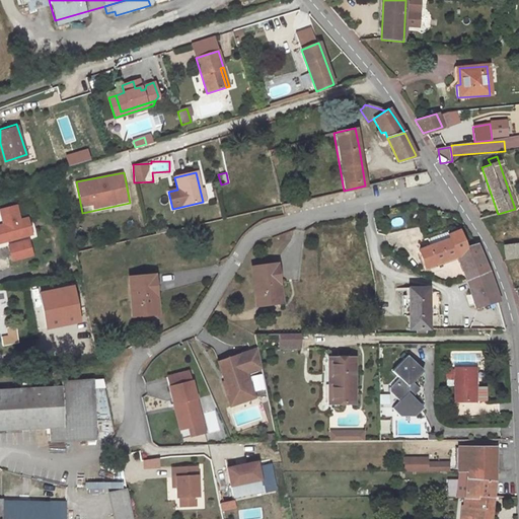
[(0,224),(0,241),(30,233),(26,218),(18,220),(15,205),(0,209),(0,213),(3,224),(0,224)]
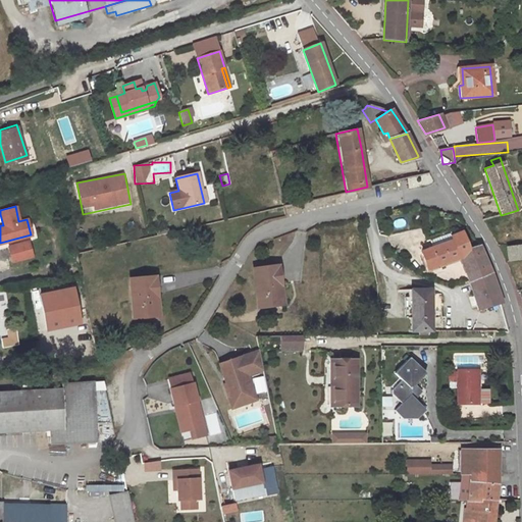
[(468,279),(489,272),(485,263),(477,246),(467,250),(461,233),(450,238),(451,242),(422,252),(428,269),(460,257),(468,279)]
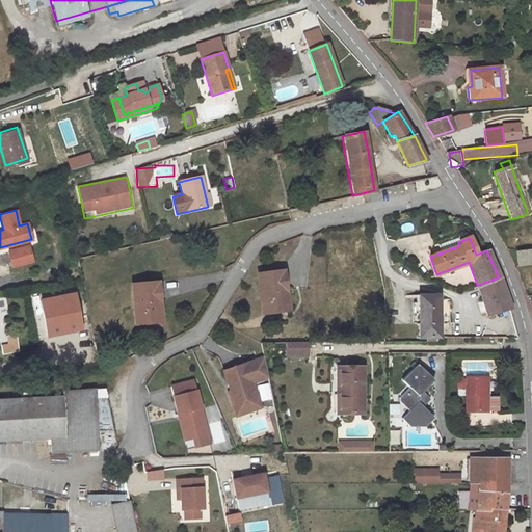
[(8,251),(14,269),(36,263),(31,245),(8,251)]
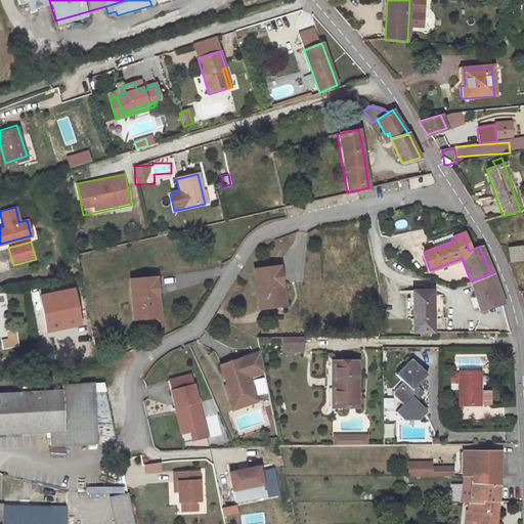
[(523,245),(509,247),(511,263),(523,260),(523,245)]
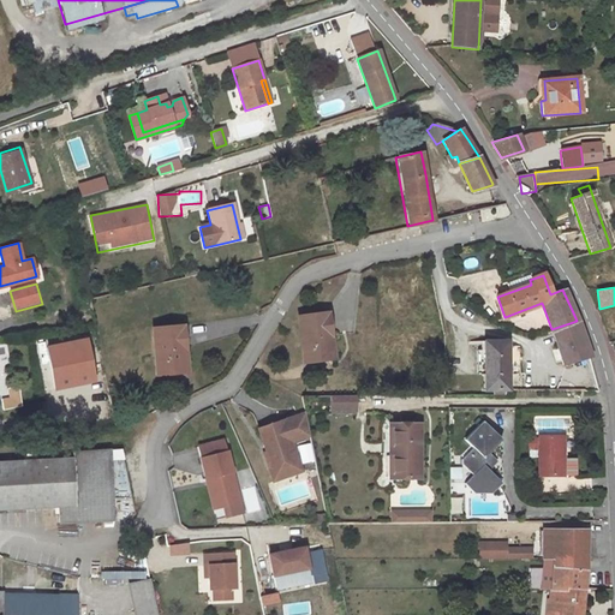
[(332,336),(328,312),(298,317),(306,363),(326,359),(323,338),(332,336)]
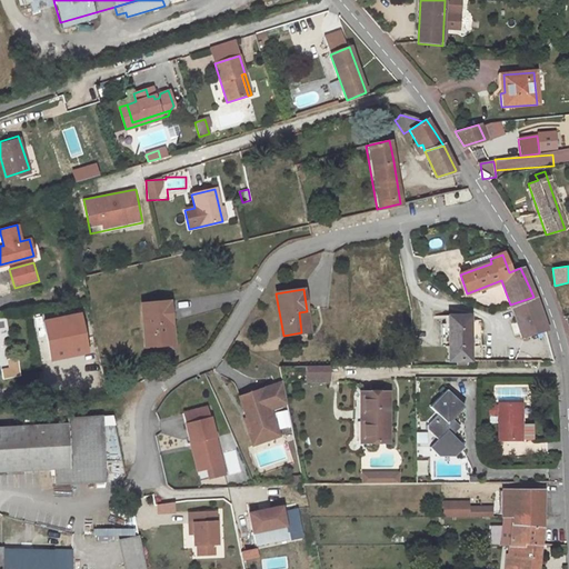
[(548,329),(533,297),(510,305),(522,337),(548,329)]
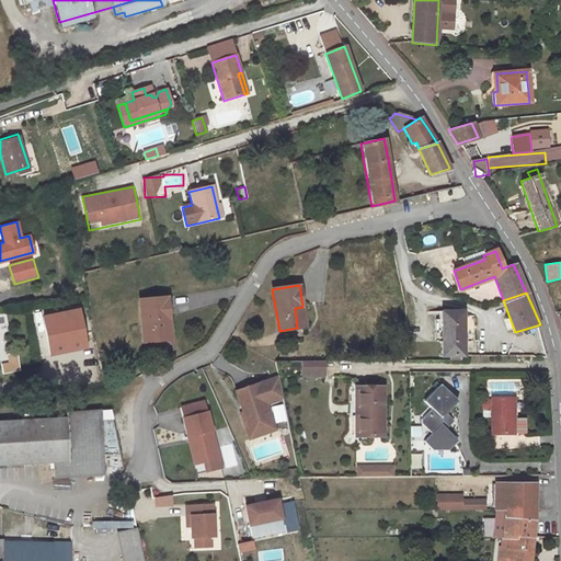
[(169,321),(165,297),(138,301),(144,343),(163,341),(161,321),(169,321)]
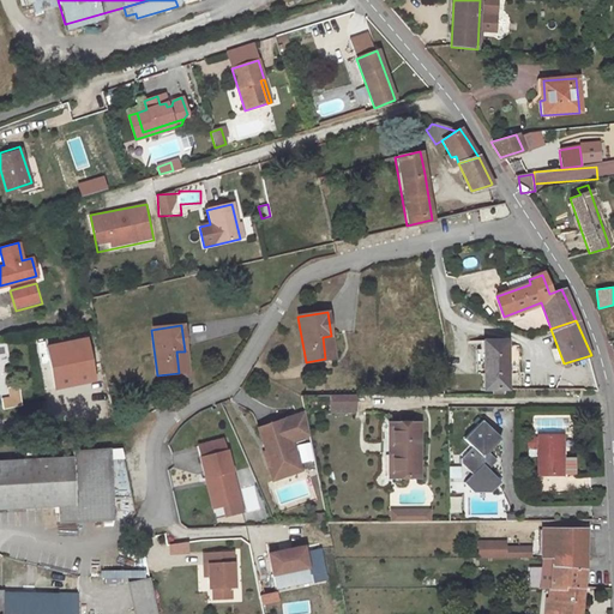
[(333,357),(331,336),(323,337),(325,359),(333,357)]
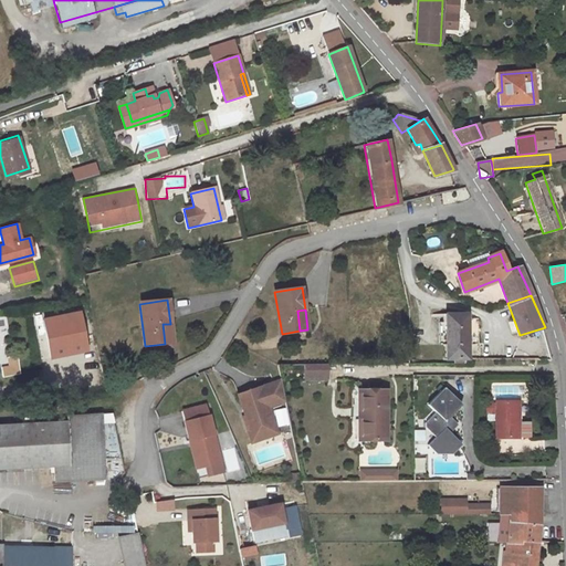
[(444,313),(446,362),(470,360),(469,313),(444,313)]
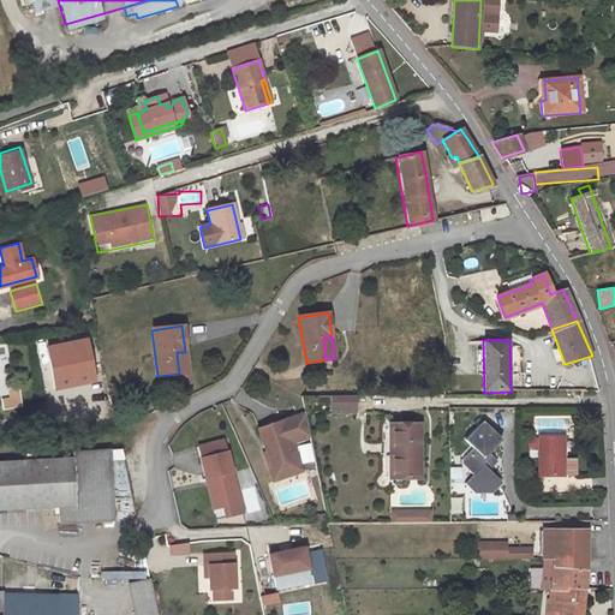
[(189,372),(185,352),(177,352),(179,374),(189,372)]
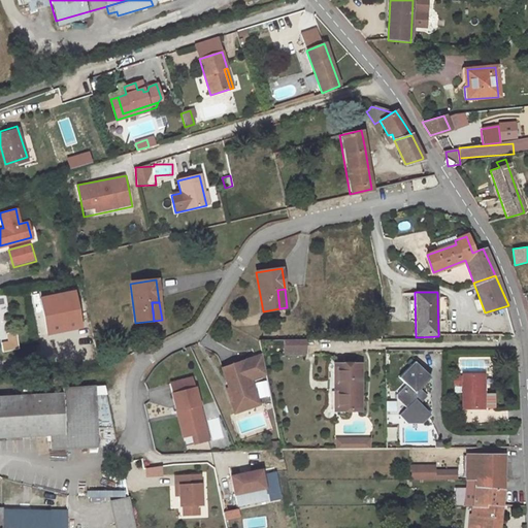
[(17,332),(6,334),(7,341),(1,342),(2,353),(20,350),(17,332)]
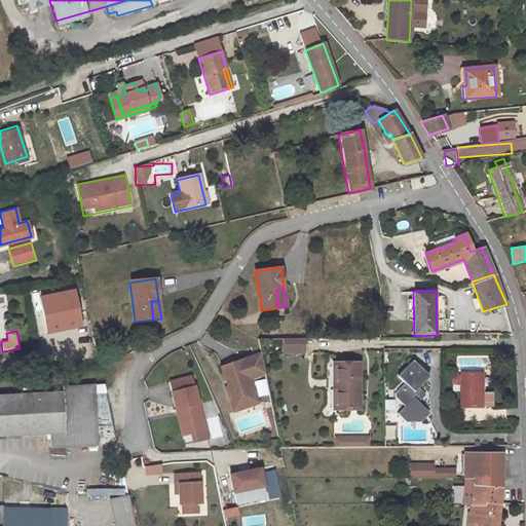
[(305,337),(284,337),(284,349),(305,348),(305,337)]
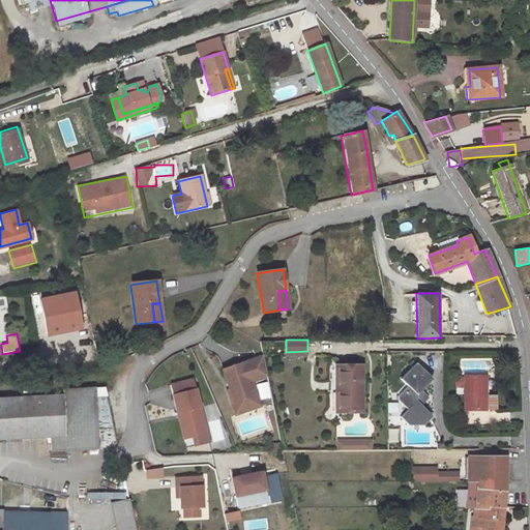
[(98,358),(95,344),(86,345),(90,360),(98,358)]
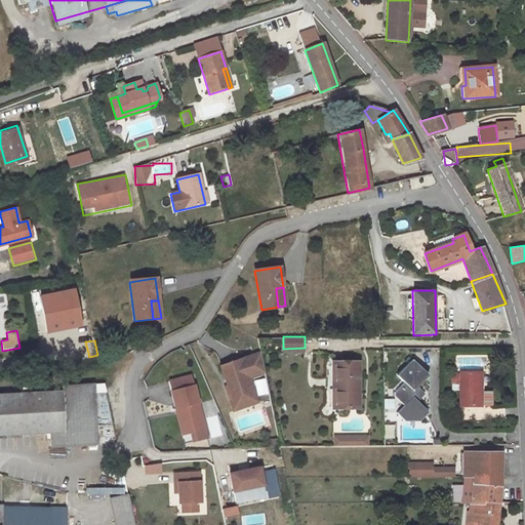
[(267,372),(263,352),(227,364),(231,378),(235,377),(237,382),(233,384),(230,385),(238,409),(254,404),(250,390),(256,388),(253,376),(267,372)]
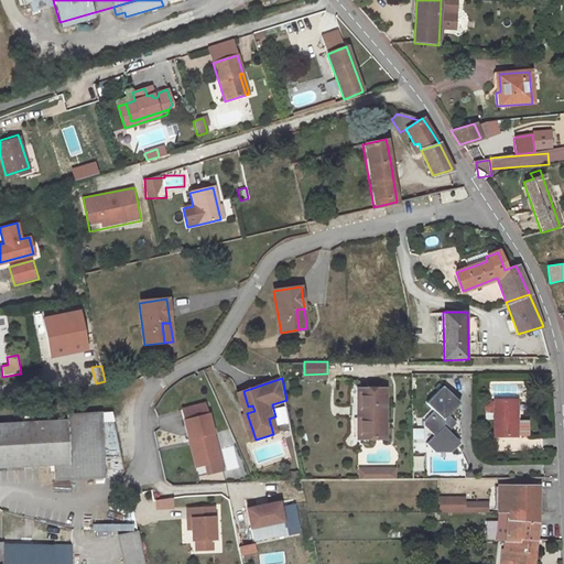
[(458,402),(442,386),(425,402),(433,410),(423,420),(424,425),(435,435),(427,444),(436,453),(444,445),(452,452),(461,443),(448,432),(453,427),(453,419),(447,414),(458,402)]
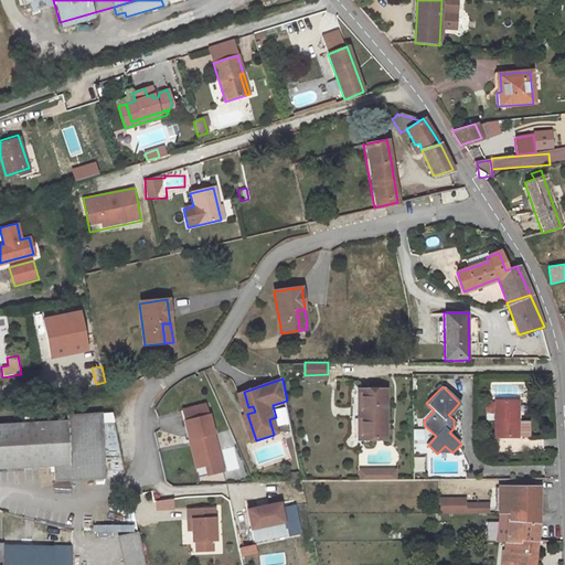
[(386,437),(385,388),(359,390),(360,437),(386,437)]
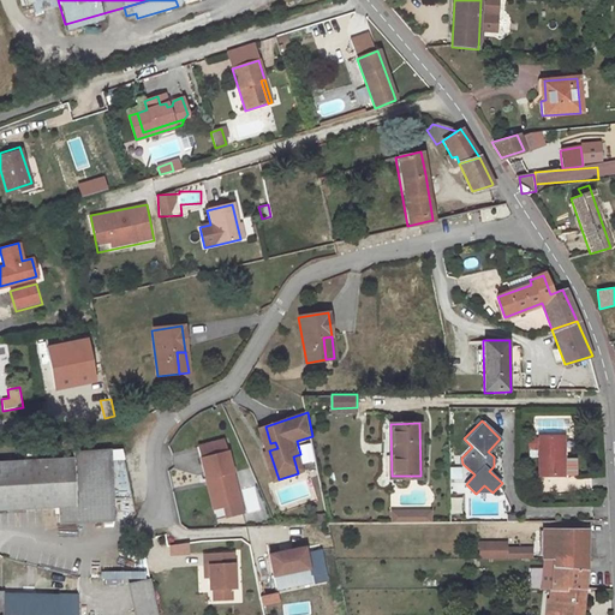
[(563,458),(562,435),(538,436),(538,477),(563,476),(563,458)]
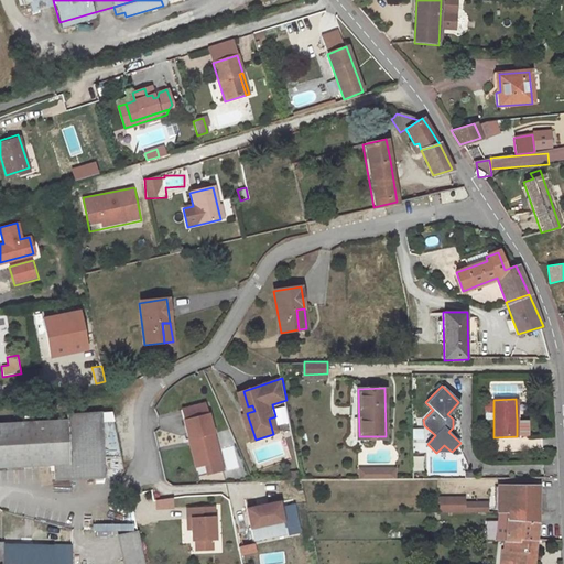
[(223,457),(216,412),(215,401),(190,405),(194,435),(197,435),(202,459),(205,463),(216,462),(215,458),(223,457)]
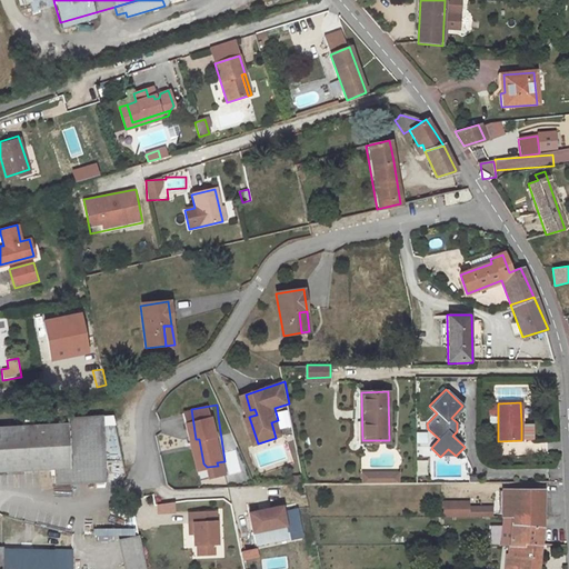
[(63,426),(0,428),(0,471),(53,470),(55,486),(101,483),(98,418),(63,420),(63,426)]
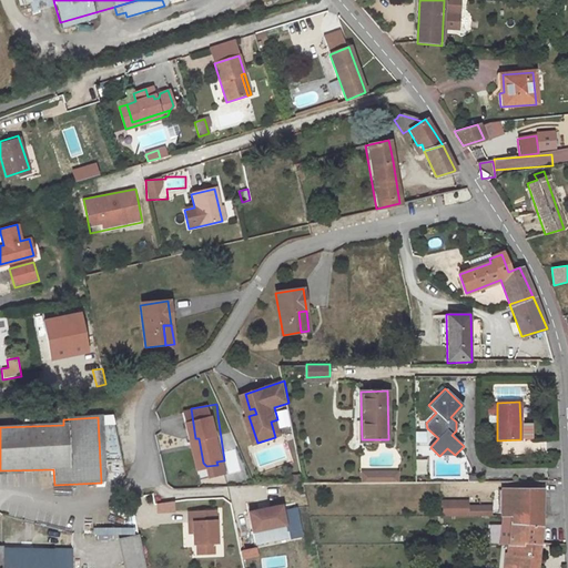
[(275,437),(283,434),(277,419),(271,422),(275,437)]
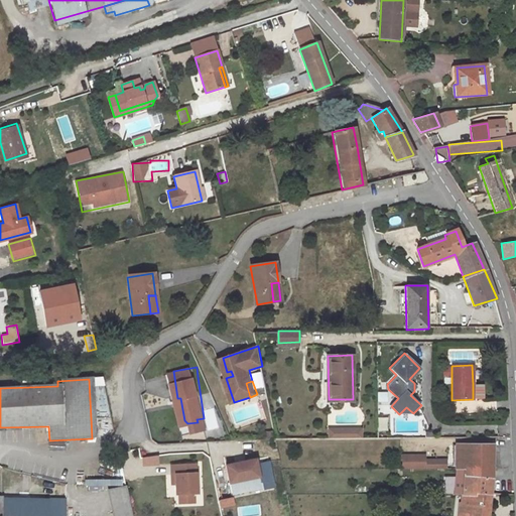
[(378,393),(379,404),(389,404),(389,393),(378,393)]
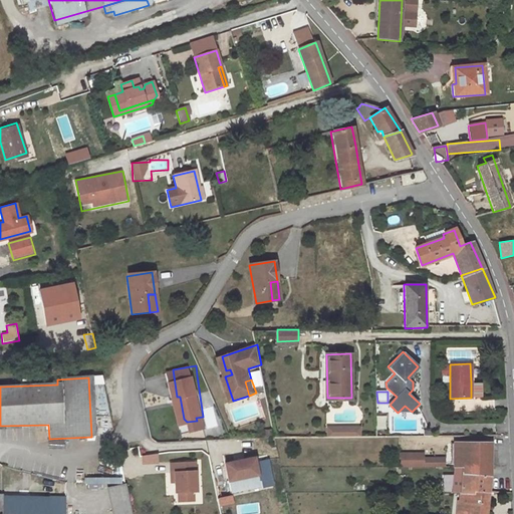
[(180,397),(177,397),(181,423),(187,422),(184,419),(180,397)]
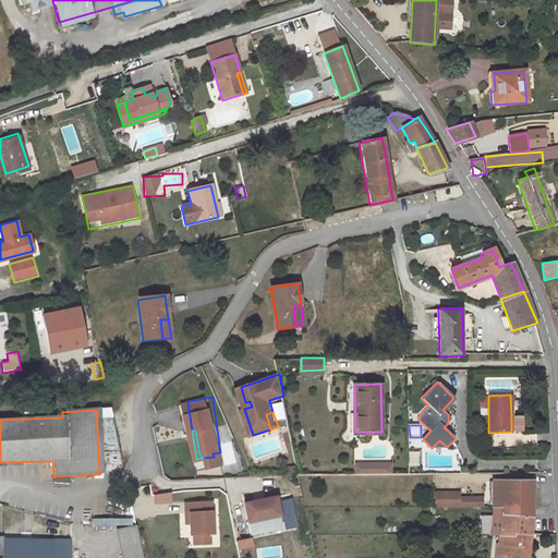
[(375,463),(358,464),(358,473),(375,473),(375,463)]
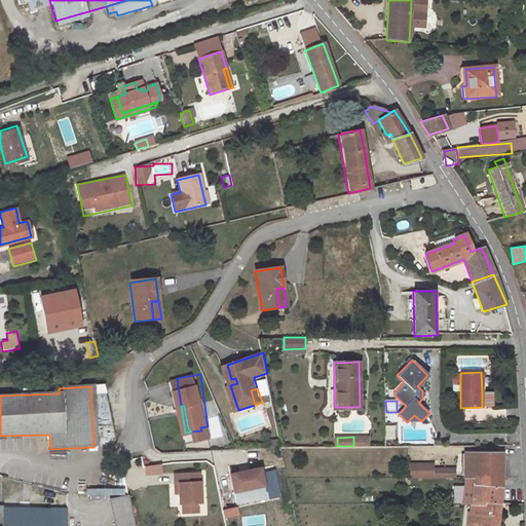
[(353,446),(369,446),(369,437),(362,438),(359,441),(357,440),(353,437),(353,446)]
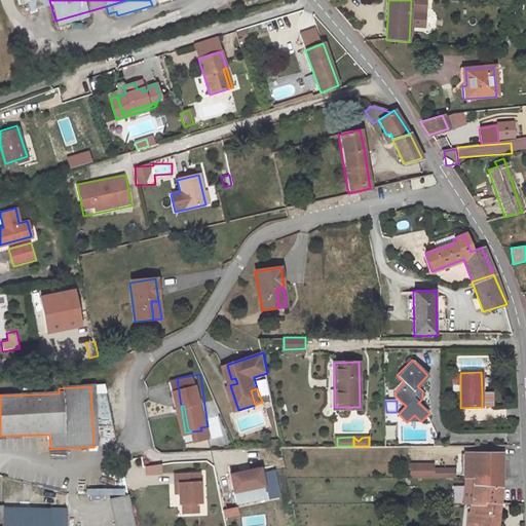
[(474,476),(501,476),(501,453),(465,453),(464,476),(474,476)]
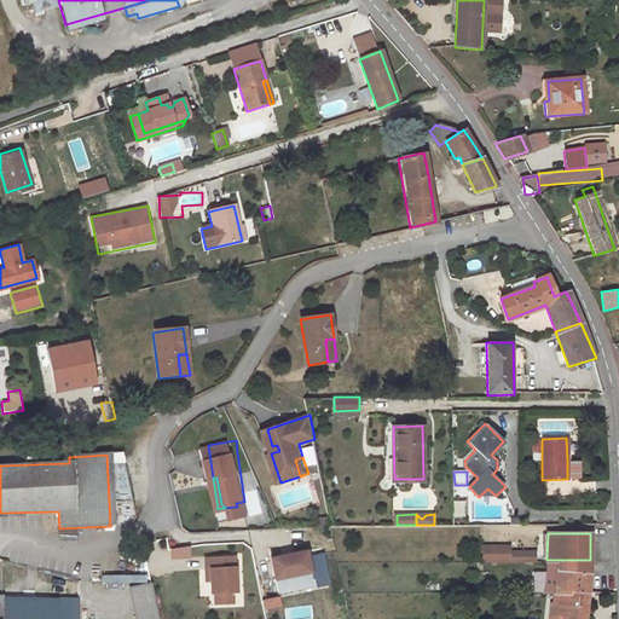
[(484,560),(509,560),(509,550),(509,545),(484,545),(484,560)]
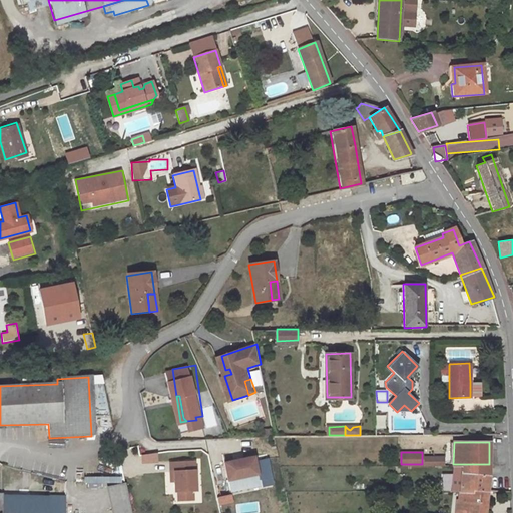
[(140,455),(141,463),(155,461),(154,453),(140,455)]
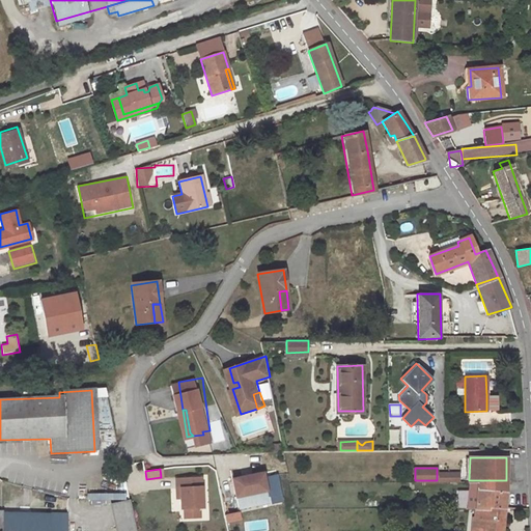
[(232,479),(240,512),(271,505),(262,472),(232,479)]
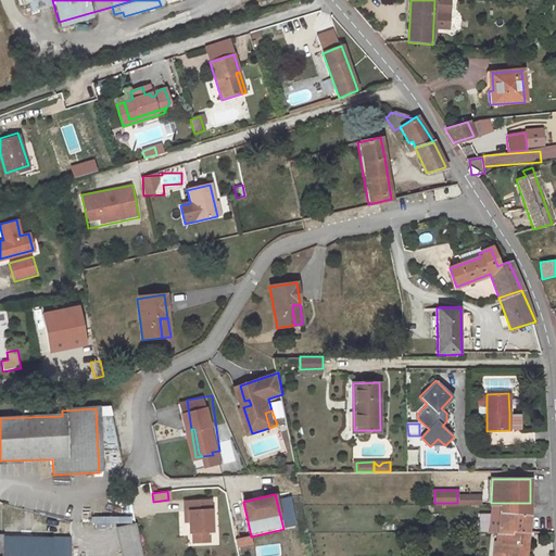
[(212,532),(212,501),(185,502),(185,512),(189,512),(189,522),(190,533),(212,532)]
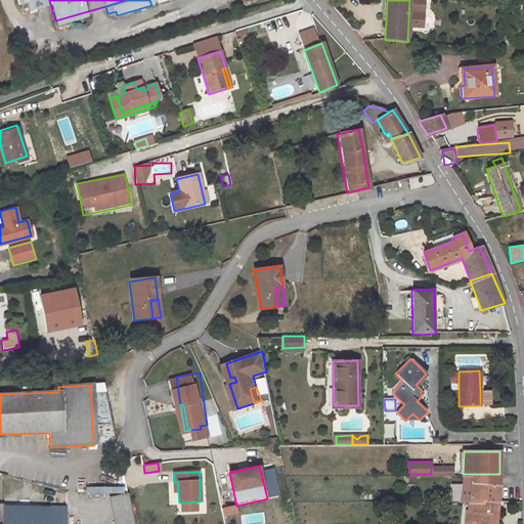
[(472,474),(470,503),(483,503),(484,499),(498,499),(499,485),(499,474),(472,474)]
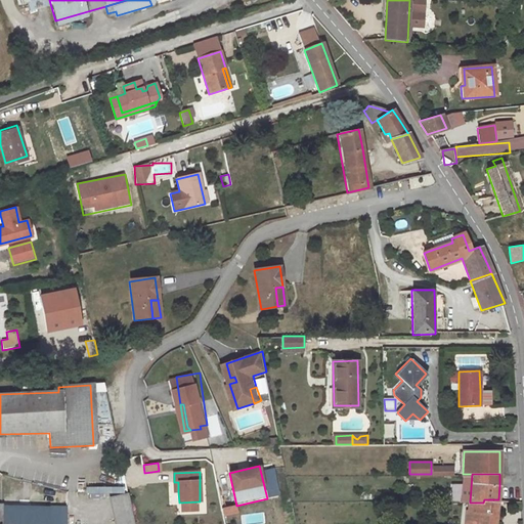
[(133,523),(128,496),(111,499),(115,523),(133,523)]
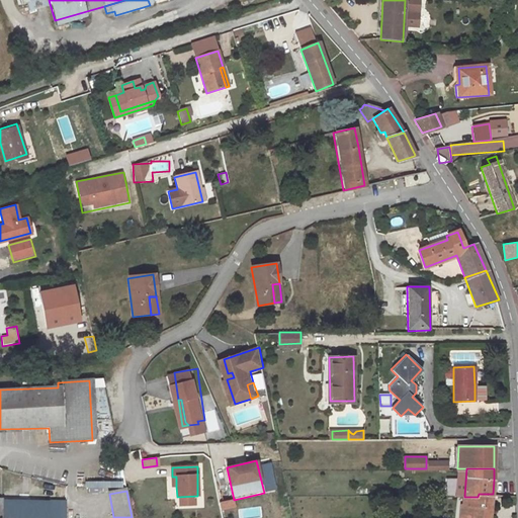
[(478,497),(464,497),(463,505),(461,505),(459,517),(490,517),(493,494),(479,494),(478,497)]
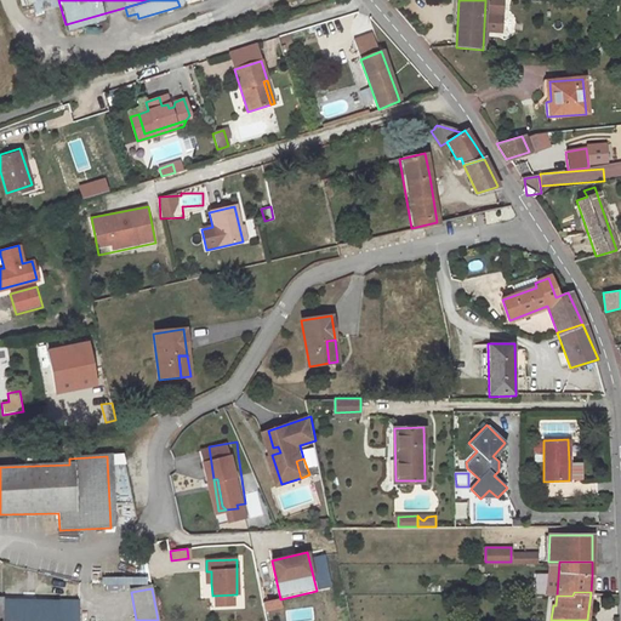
[(4,620),(58,620),(60,602),(5,599),(4,620)]
